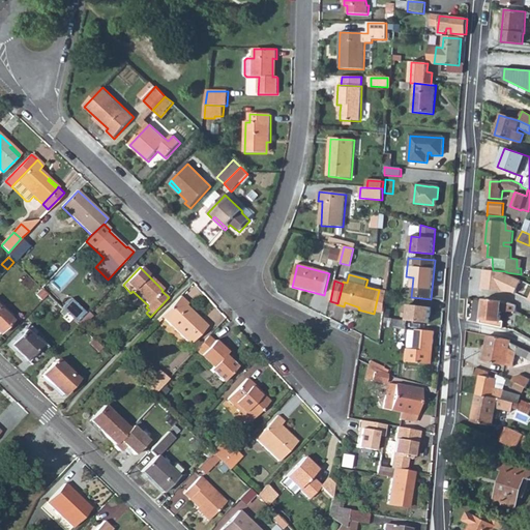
[(487,281),(484,299),(508,302),(516,305),(513,310),(516,311),(523,314),(525,306),(517,303),(518,300),(511,298),(509,300),(506,298),(507,292),(508,291),(509,283),(487,281)]
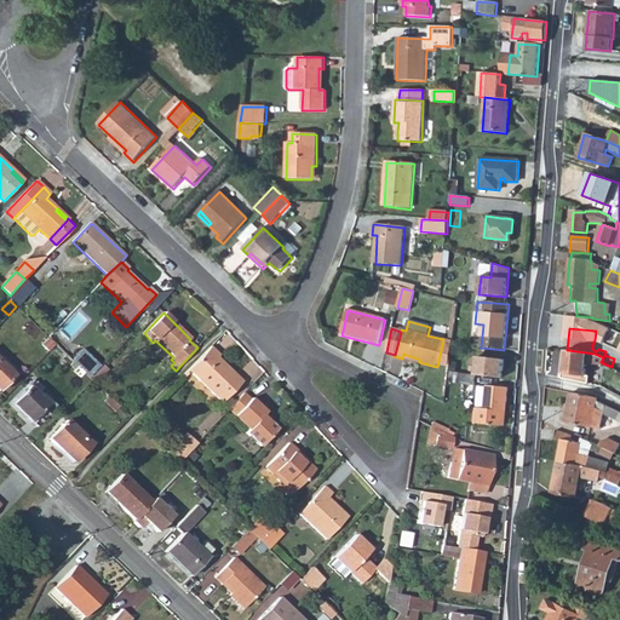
[(211,346),(188,371),(222,403),(242,382),(227,366),(225,368),(216,360),(218,359),(220,355),(211,346)]
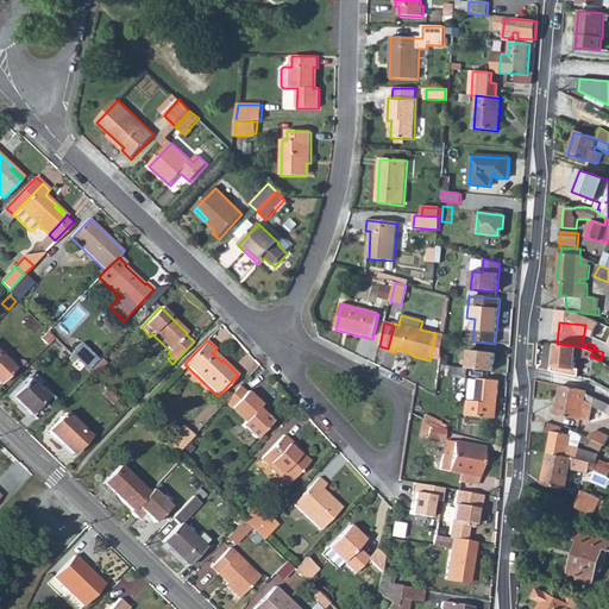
[(99,359),(81,343),(71,353),(85,366),(88,370),(99,359)]
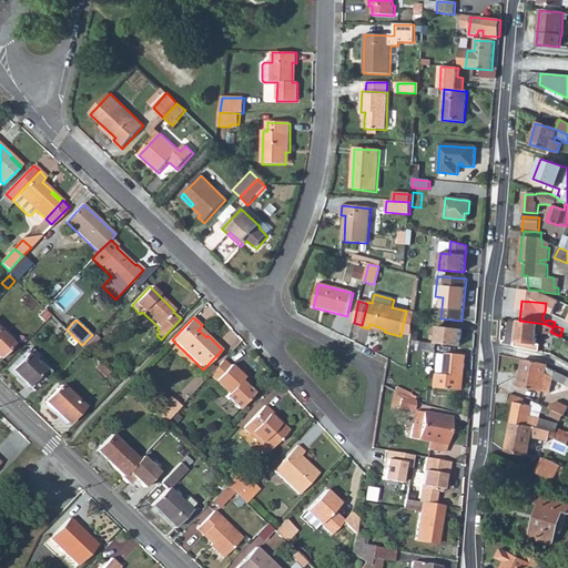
[(545,324),(519,321),(517,342),(516,342),(516,346),(539,351),(540,345),(536,344),(537,334),(541,335),(541,333),(547,333),(553,333),(550,332),(553,327),(545,324)]
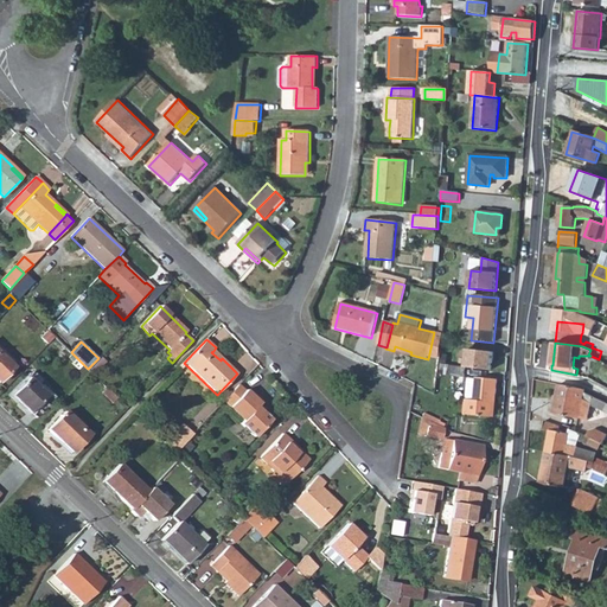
[(71,352),(66,349),(63,352),(74,362),(70,366),(76,372),(84,365),(71,352)]
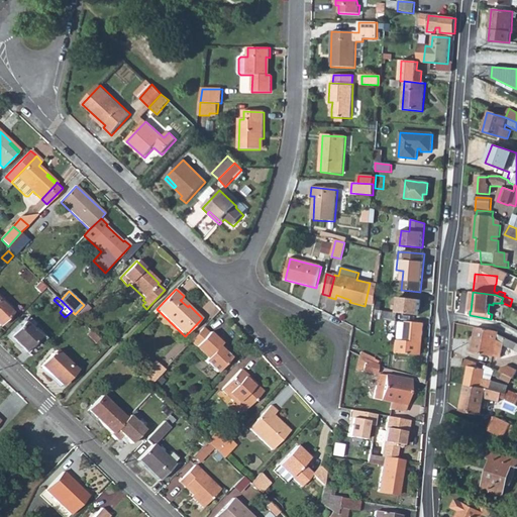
[(420,301),(399,298),(397,313),(418,316),(420,301)]
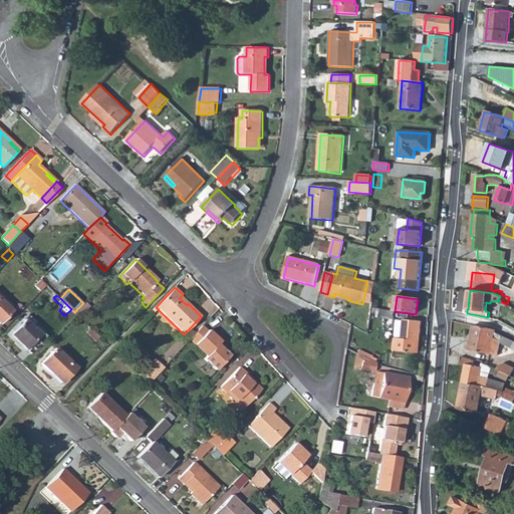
[(188,303),(181,297),(179,298),(187,305),(188,303)]
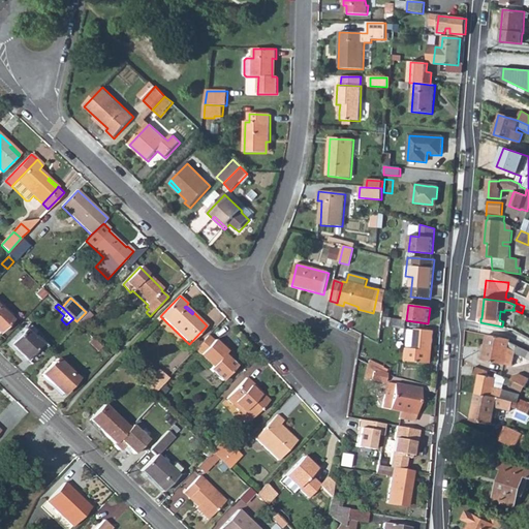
[(0,307),(0,333),(12,319),(0,307)]
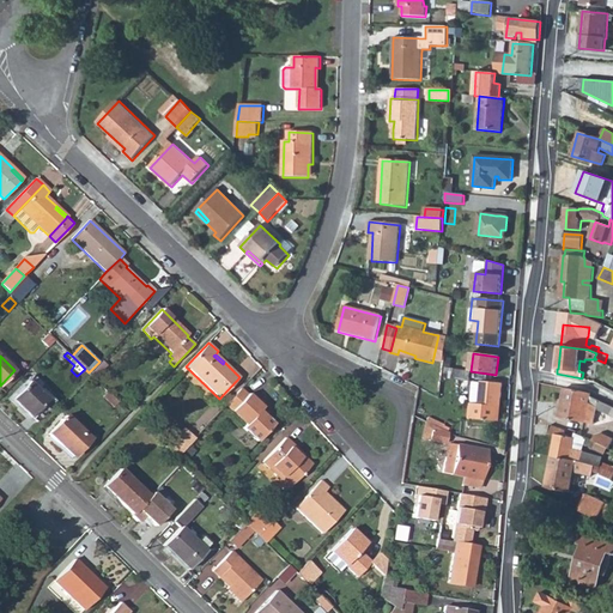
[(471,371),(454,369),(454,380),(469,382),(471,371)]
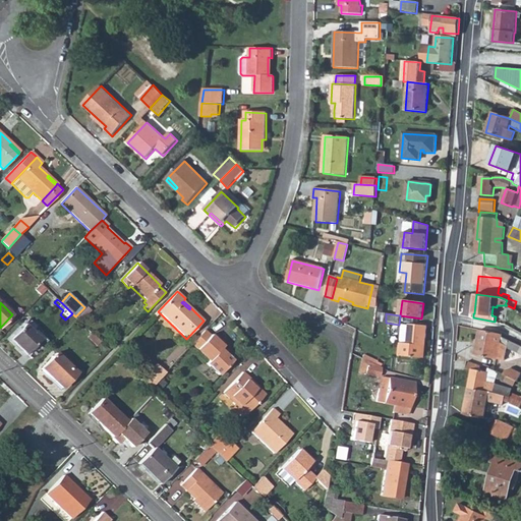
[(30,320),(10,339),(30,358),(45,343),(32,332),(37,326),(30,320)]
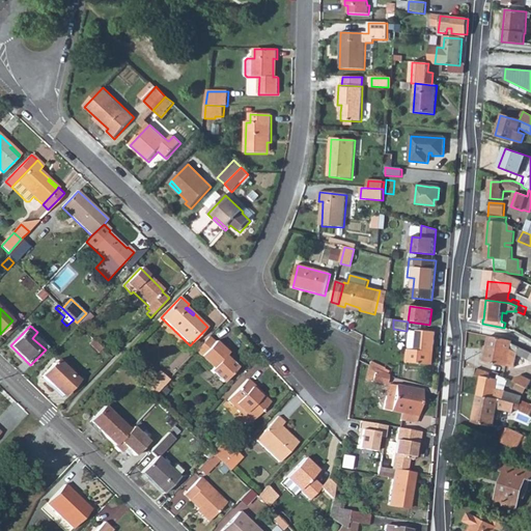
[(406,363),(429,364),(430,352),(432,352),(435,333),(417,332),(415,351),(408,350),(406,363)]
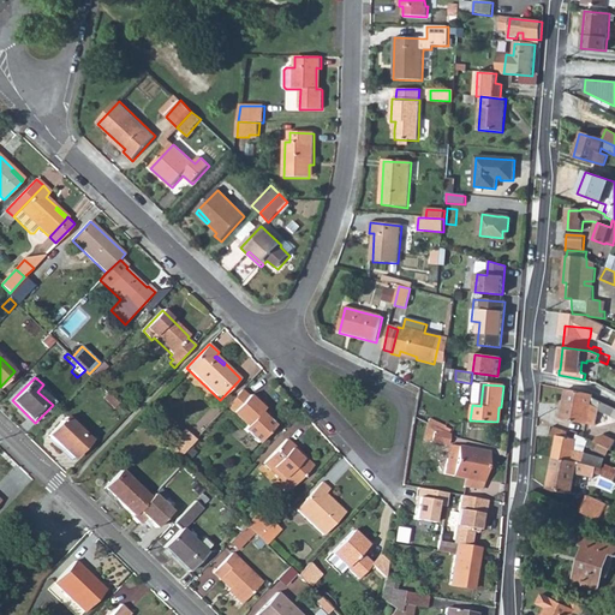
[(573,389),(567,388),(561,418),(596,424),(598,410),(614,417),(614,407),(609,405),(592,396),(593,394),(573,389)]
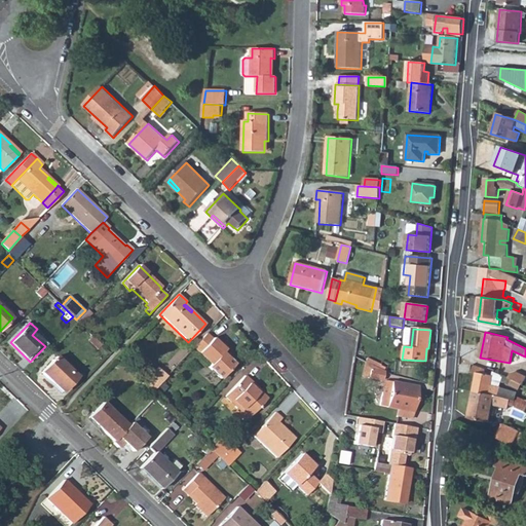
[(208,334),(194,348),(212,365),(209,368),(221,379),(234,365),(227,358),(223,353),(225,351),(226,349),(214,338),(213,339),(208,334)]
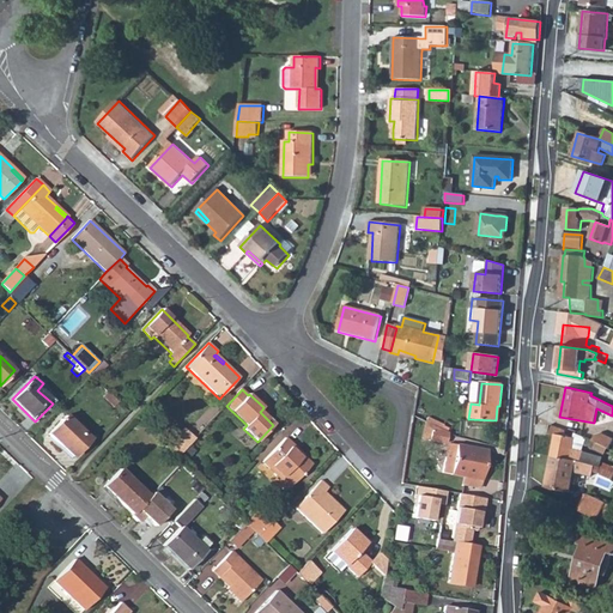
[(113,395),(108,401),(114,407),(119,402),(113,395)]
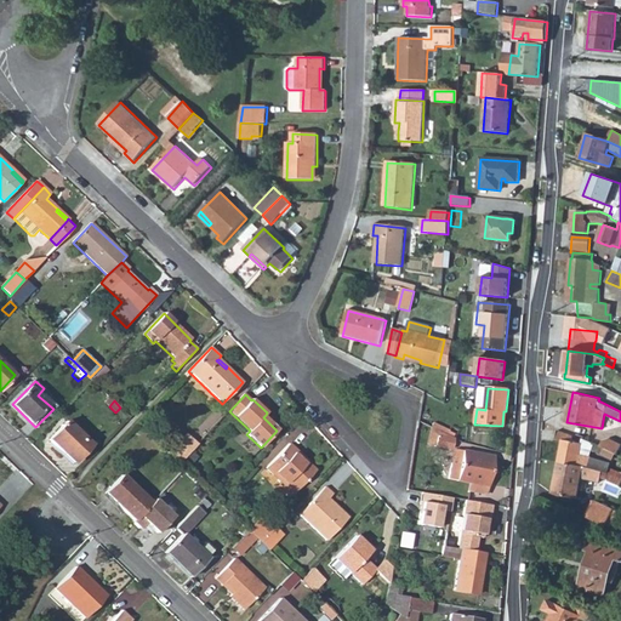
[(67,421),(50,440),(74,463),(91,444),(67,421)]
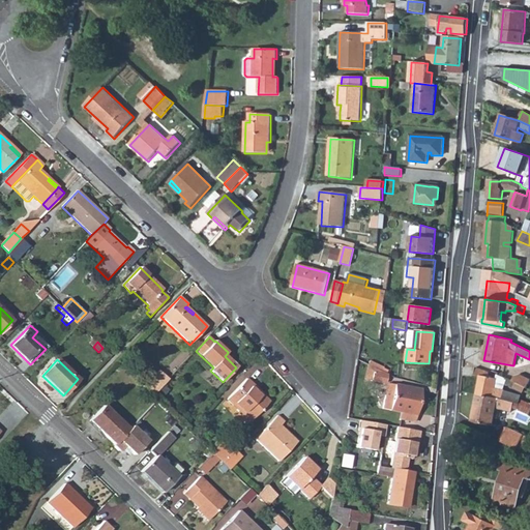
[(480,375),(477,394),(514,403),(513,407),(517,408),(520,409),(520,411),(529,416),(529,415),(529,402),(526,400),(521,400),(522,395),(504,390),(504,389),(496,387),(497,378),(488,377),(489,372),(476,367),(474,374),(480,375)]
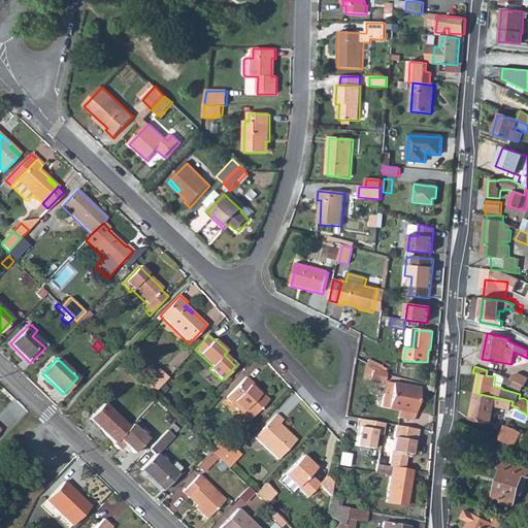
[(159,368),(142,385),(144,387),(153,394),(167,377),(159,368)]
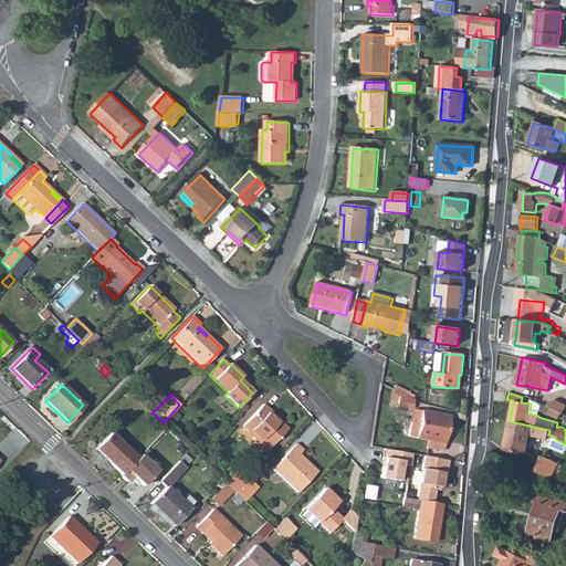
[(398,397),(397,406),(396,407),(411,410),(412,399),(398,397)]
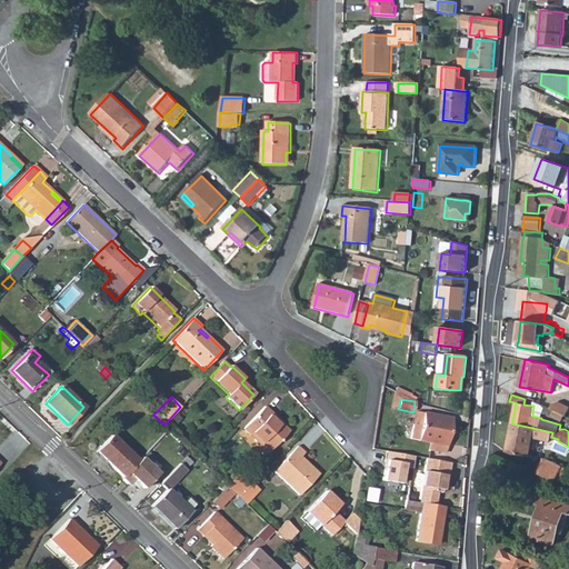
[(533,406),(532,416),(541,418),(545,407),(535,402),(533,406)]
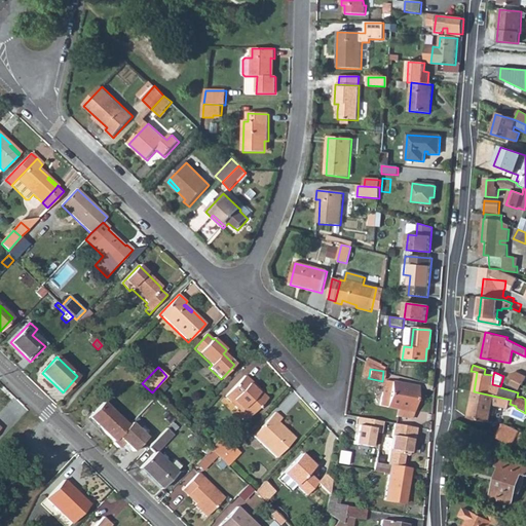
[(511,374),(509,378),(511,379),(512,380),(522,384),(523,385),(525,379),(525,376),(517,372),(511,374)]
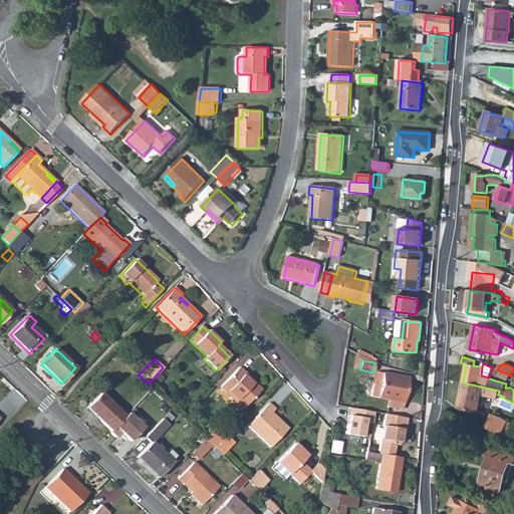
[(221,388),(227,394),(229,392),(238,400),(236,402),(243,409),(261,390),(254,382),(253,384),(245,376),(247,374),(240,367),(221,388)]
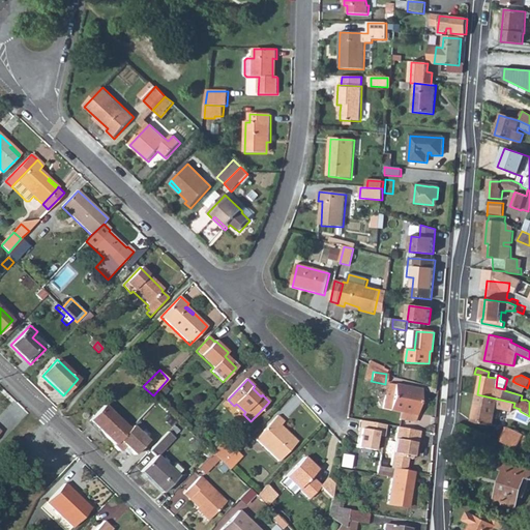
[(526,387),(516,383),(513,388),(523,392),(526,387)]
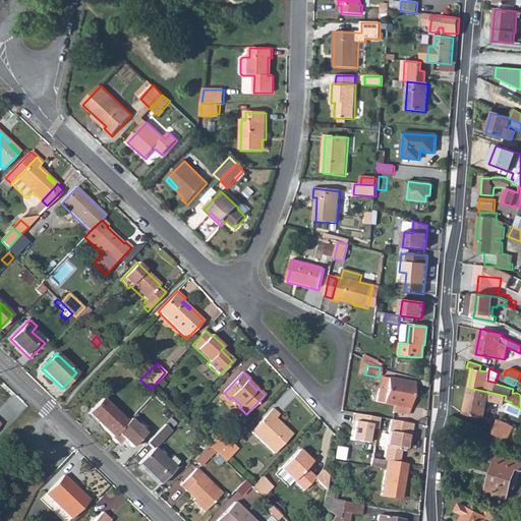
[(382,378),(380,390),(386,391),(388,379),(382,378)]
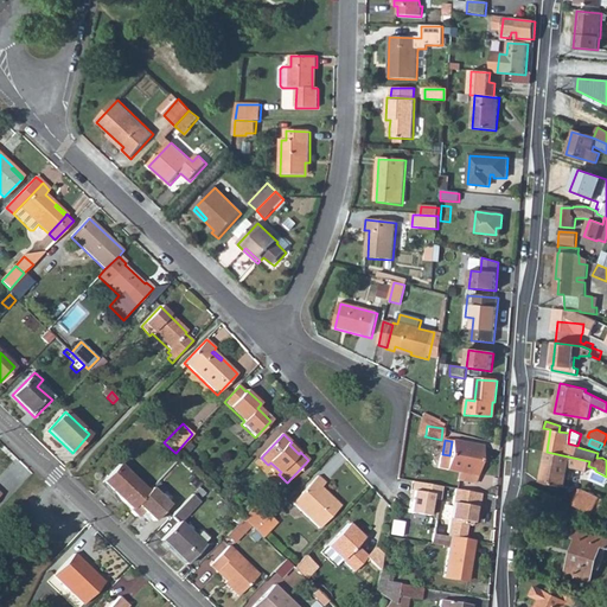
[(449,455),(442,454),(441,454),(439,470),(459,472),(458,481),(474,484),(475,477),(471,475),(473,466),(477,467),(480,446),(452,441),(449,455)]
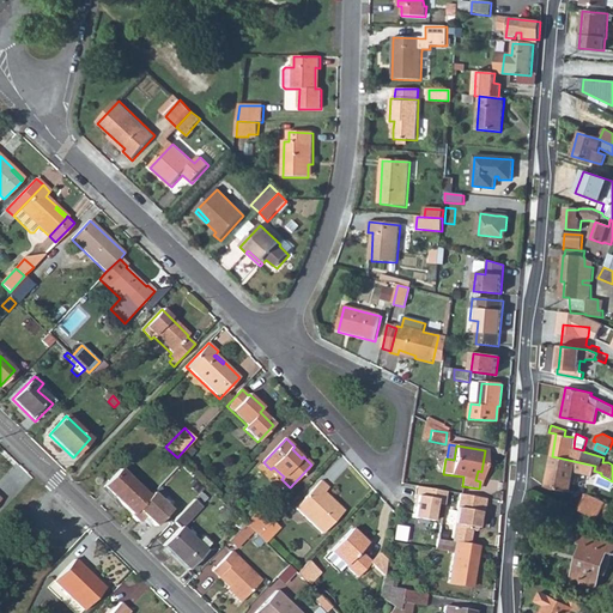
[(304,455),(295,447),(292,449),(302,459),(303,456),(304,455)]
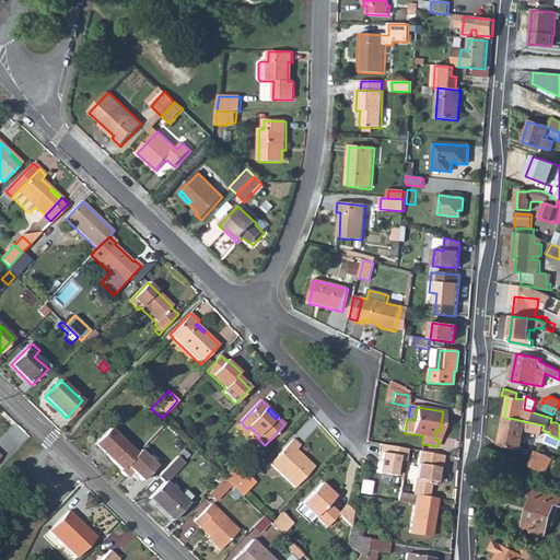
[(544,426),(504,417),(499,445),(521,450),(524,431),(545,435),(546,431),(543,430),(544,426)]
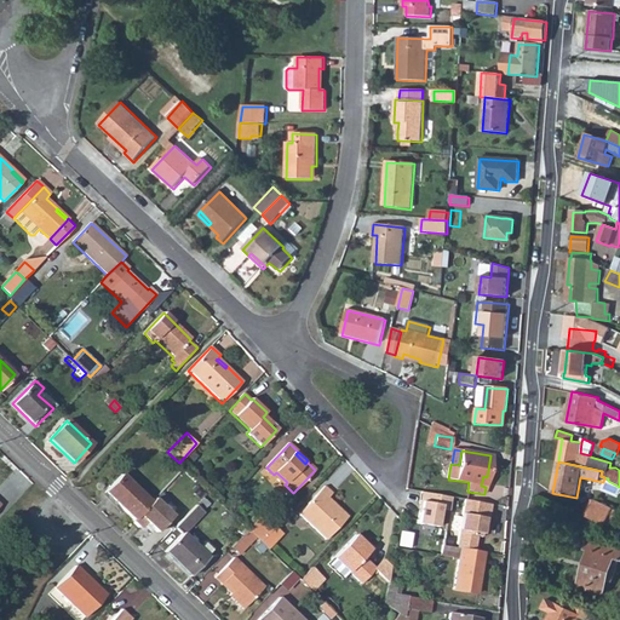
[(276,472),(274,475),(285,484),(287,482),(276,472)]
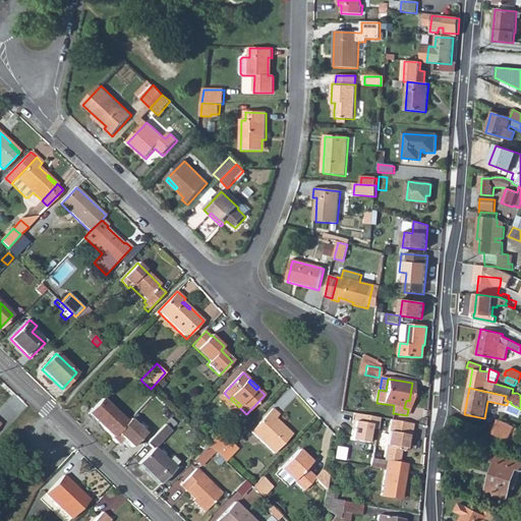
[(90,414),(101,425),(115,411),(104,400),(90,414)]
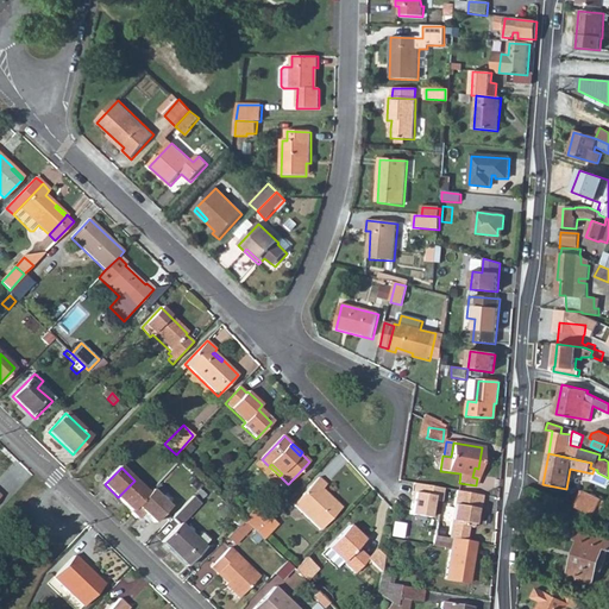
[(319,477),(294,504),(320,531),(341,507),(327,493),(325,494),(321,490),(327,484),(319,477)]
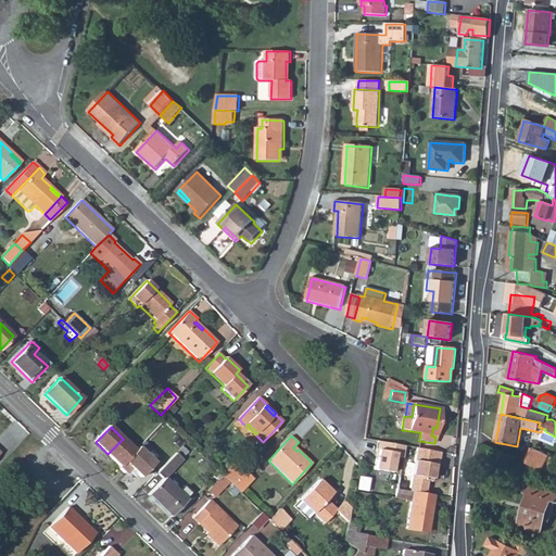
[(123,439),(108,454),(121,466),(135,451),(123,439)]
